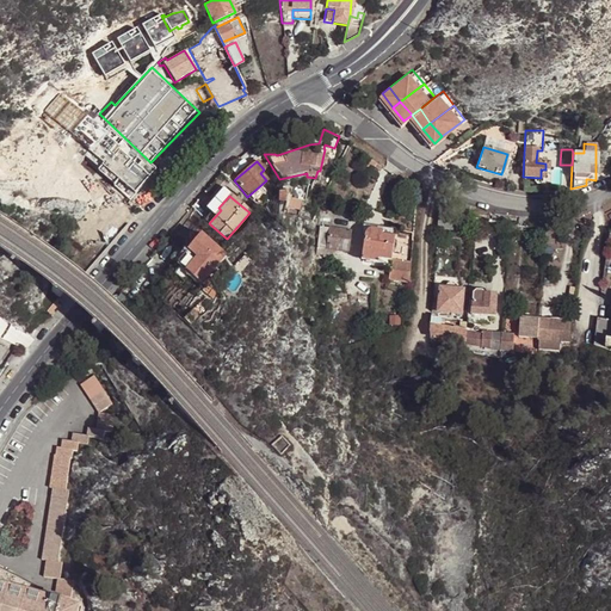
[(287,196),(285,205),(295,207),(297,198),(287,196)]
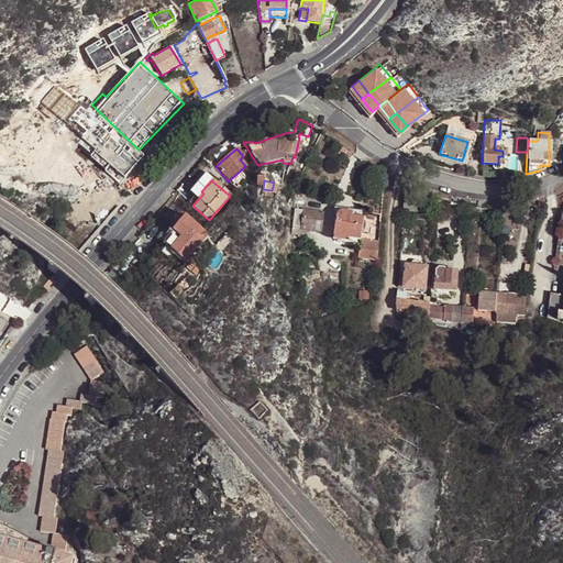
[(263,189),(263,197),(269,199),(272,190),(263,189)]
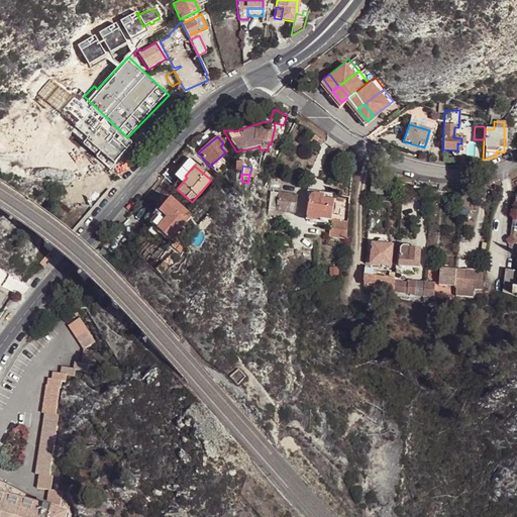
[(173,185),(177,189),(187,178),(185,176),(183,175),(173,185)]
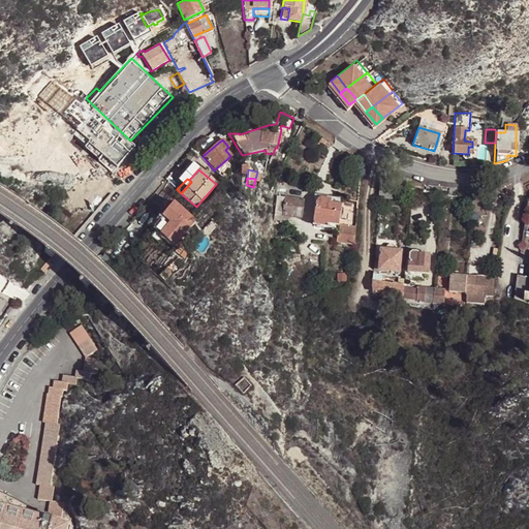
[(378,181),(377,198),(390,199),(392,182),(378,181)]
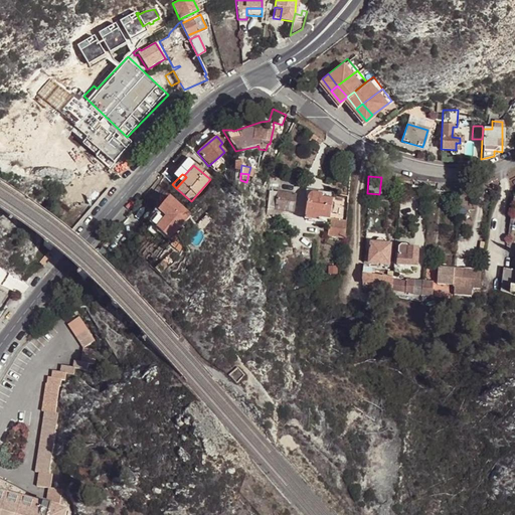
[(295,194),(269,191),(266,206),(272,207),(277,207),(276,209),(292,212),(295,194)]
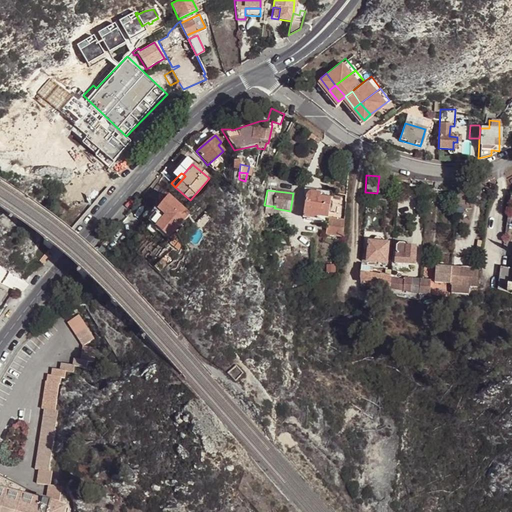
[(315,194),(305,193),(303,212),(306,212),(305,220),(326,223),(327,219),(329,200),(314,198),(315,194)]
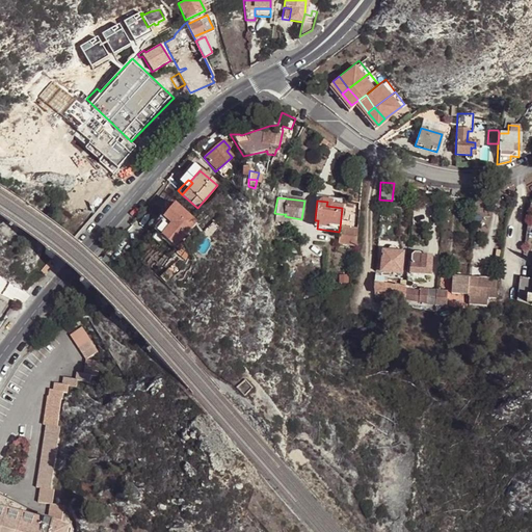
[(175,204),(153,230),(155,232),(164,239),(175,247),(195,222),(175,204)]
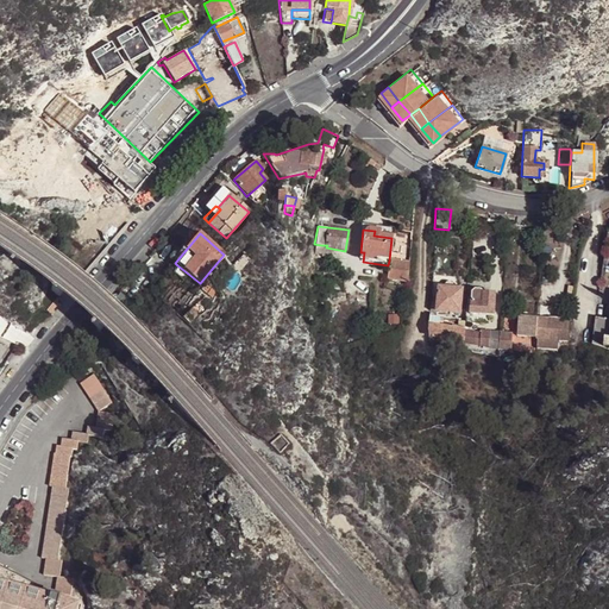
[(408,263),(389,261),(388,265),(387,280),(406,282),(408,263)]
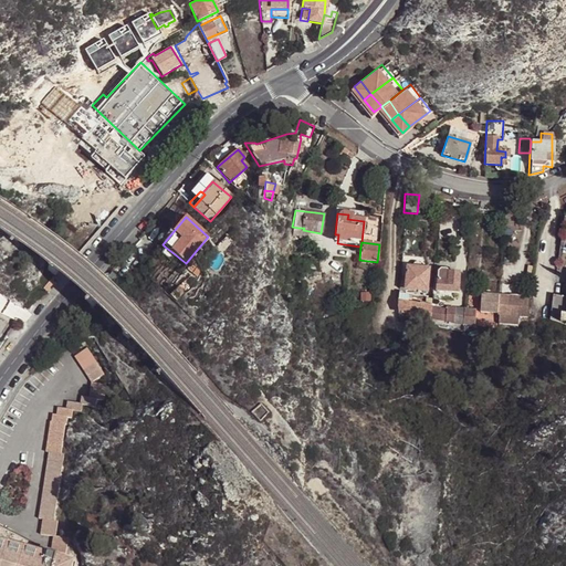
[(175,254),(165,247),(159,253),(169,261),(175,254)]
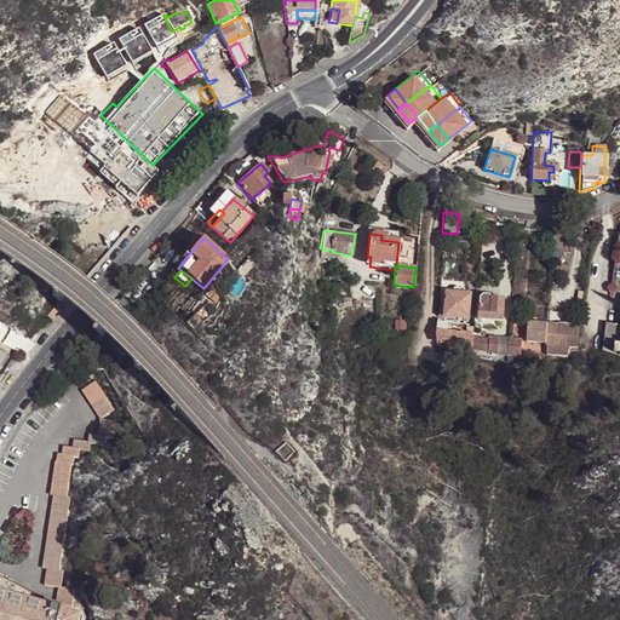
[(348,283),(332,283),(332,296),(348,296),(348,283)]
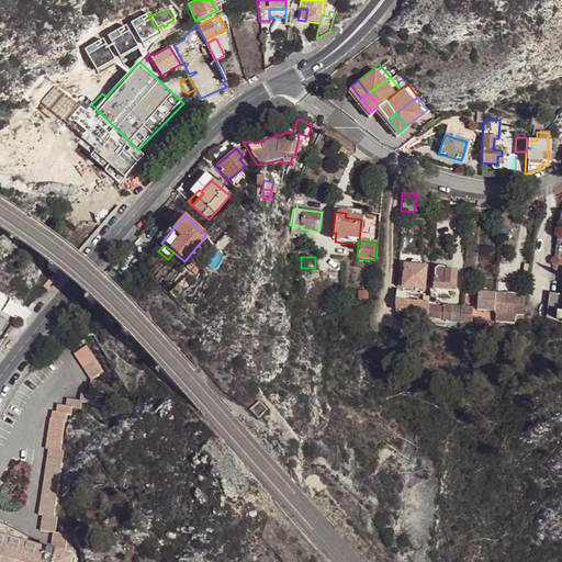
[(402,280),(395,280),(395,287),(423,289),(424,267),(403,266),(402,280)]
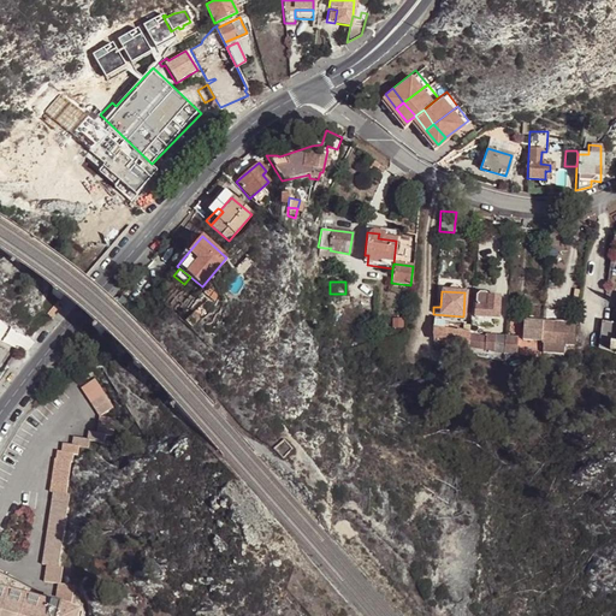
[(119,295),(113,301),(122,309),(128,302),(119,295)]
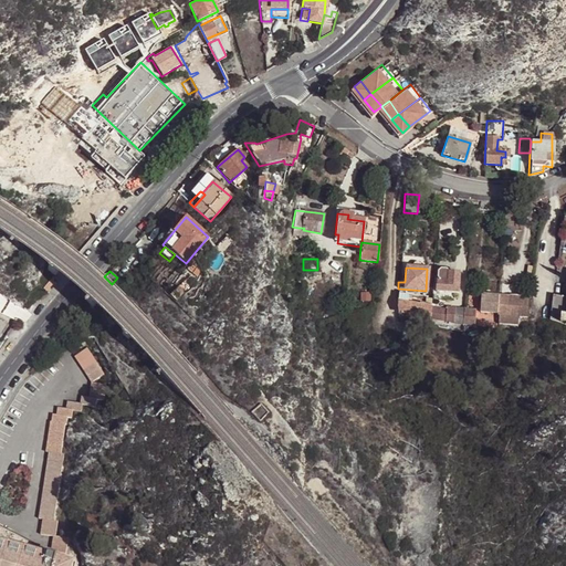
[(436,284),(436,293),(457,295),(458,274),(444,273),(443,272),(441,272),(438,272),(437,273),(437,274),(436,279),(433,279),(432,284),(436,284)]
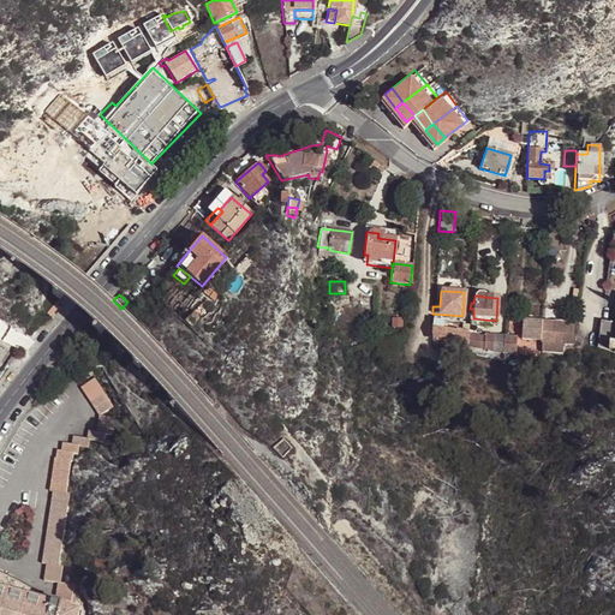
[(329,305),(320,316),(328,321),(335,310),(329,305)]
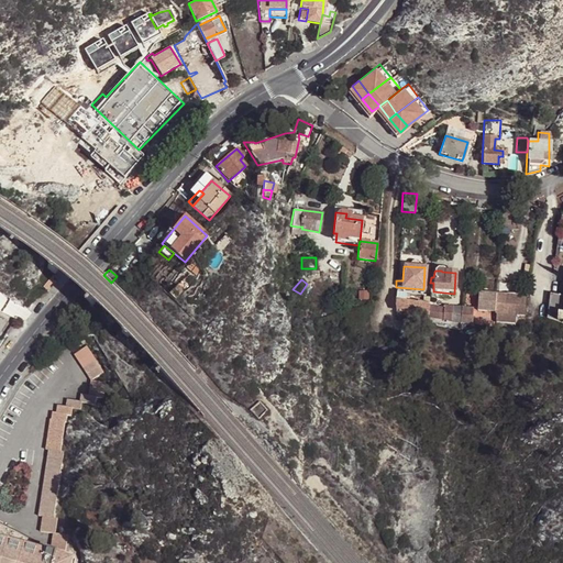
[(366,291),(357,291),(357,300),(366,300),(366,291)]
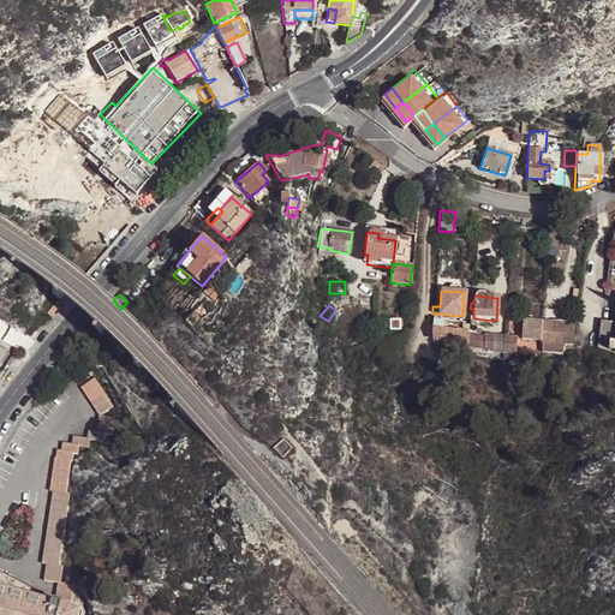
[(431,328),(441,330),(442,322),(433,320),(431,328)]
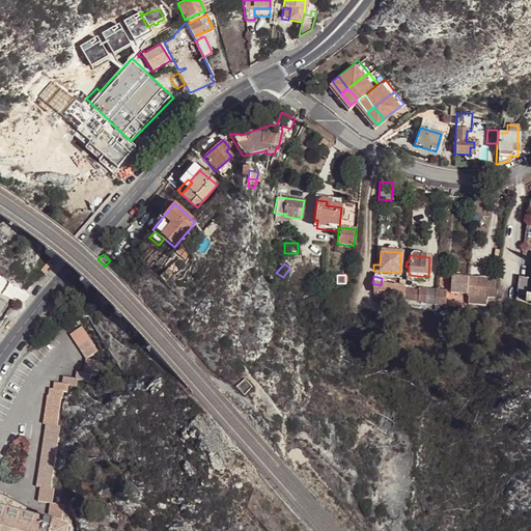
[(450,276),(449,292),(465,294),(465,296),(467,296),(466,308),(473,308),(485,305),(485,298),(494,298),(495,280),(450,276)]
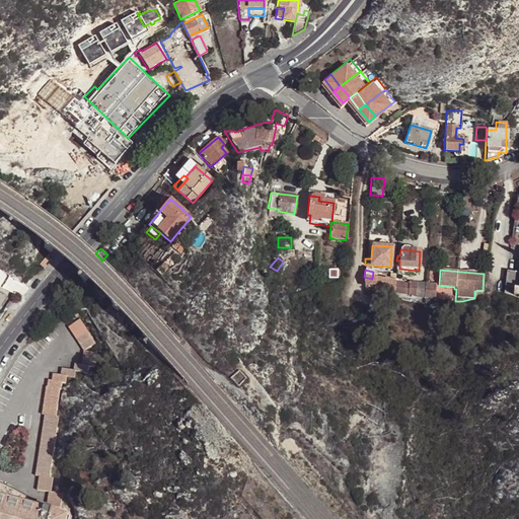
[(518,272),(505,271),(502,292),(518,298),(518,272)]
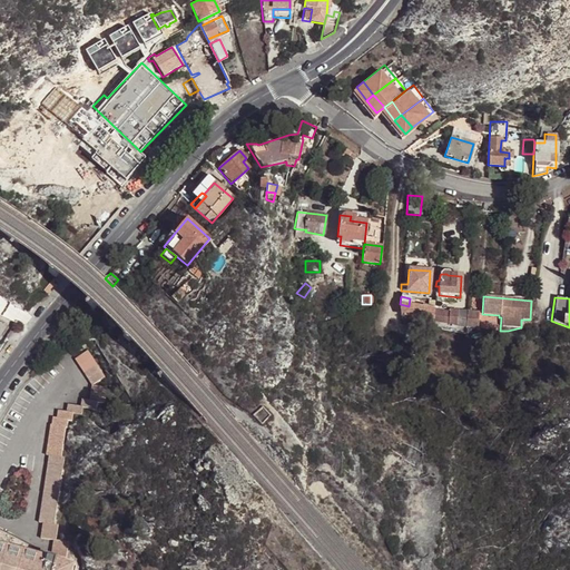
[(433,301),(426,301),(425,308),(409,306),(400,304),(400,310),(400,315),(432,321),(433,301)]
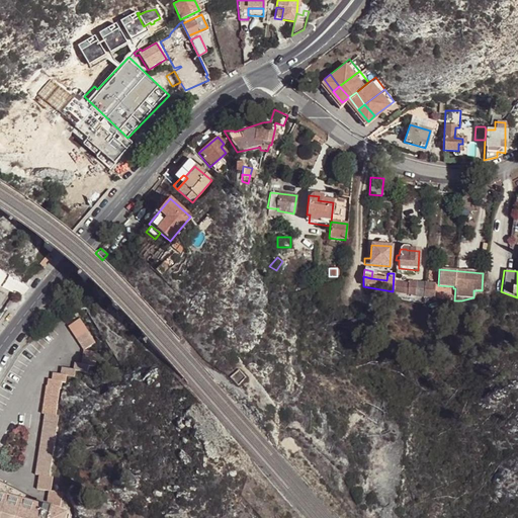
[(69,289),(74,293),(81,285),(76,281),(69,289)]
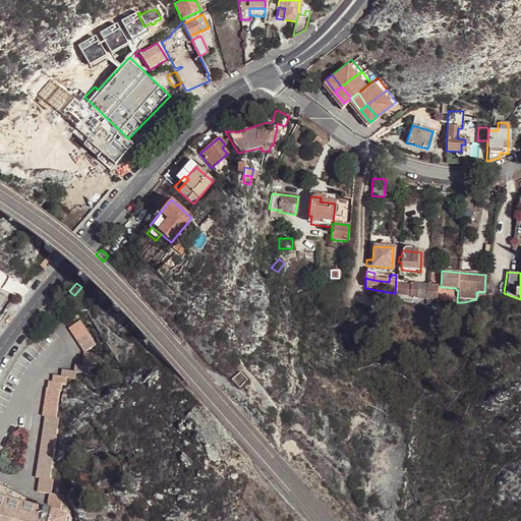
[(397,284),(395,294),(413,297),(413,300),(419,301),(419,298),(436,300),(437,287),(417,285),(417,287),(397,284)]
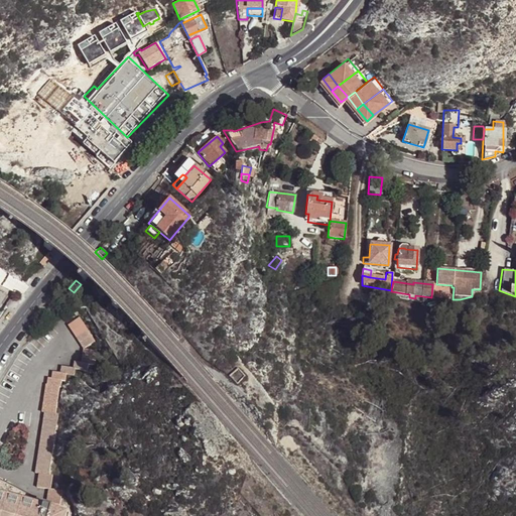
[(60,303),(66,307),(72,299),(68,295),(60,303)]
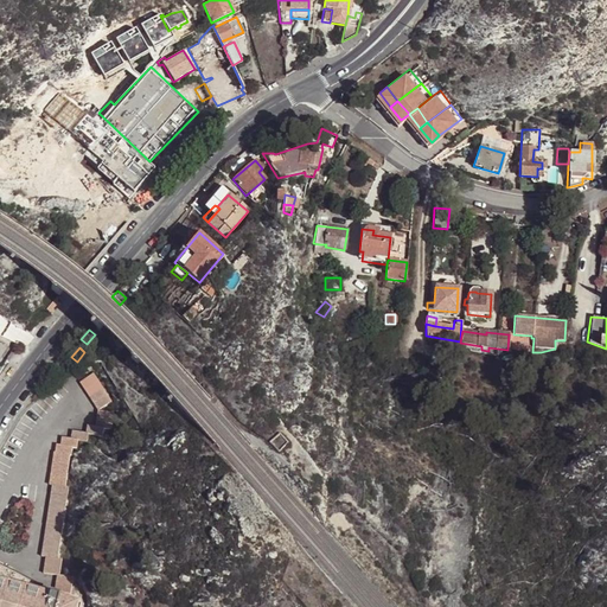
[(80,365),(82,374),(91,371),(89,363),(80,365)]
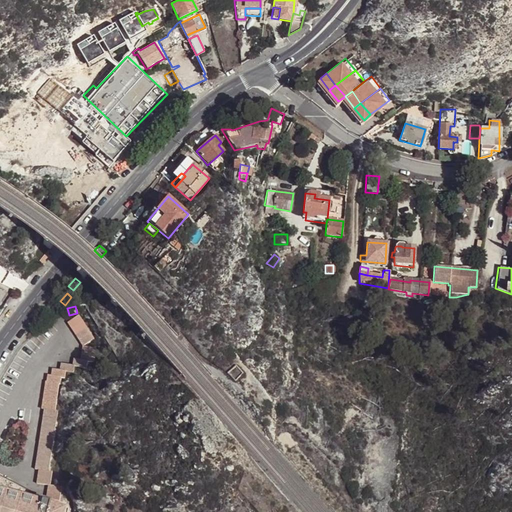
[(66,322),(81,346),(92,338),(77,315),(66,322)]
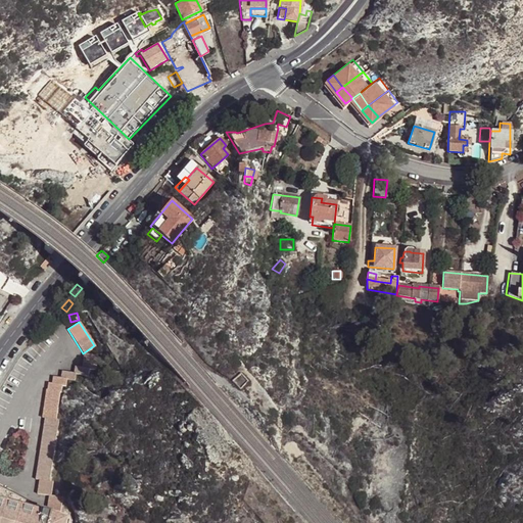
[(35,479),(48,480),(54,419),(56,420),(59,392),(60,386),(64,386),(65,380),(74,380),(74,374),(86,375),(87,368),(95,369),(96,354),(83,353),(81,367),(74,366),(73,373),(60,371),(59,378),(51,377),(51,383),(47,383),(46,389),(45,389),(42,418),(40,418),(35,479)]
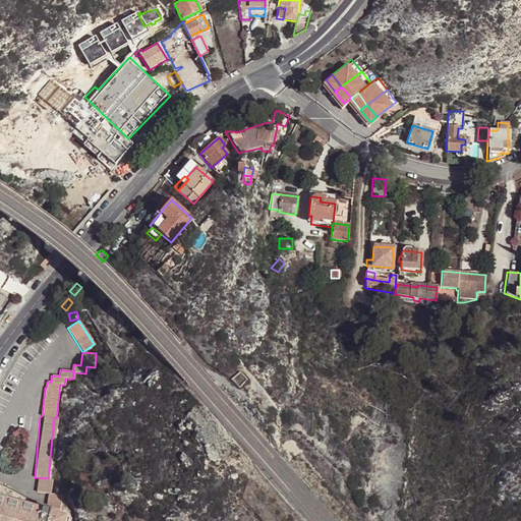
[(51,490),(48,504),(62,508),(65,495),(51,490)]
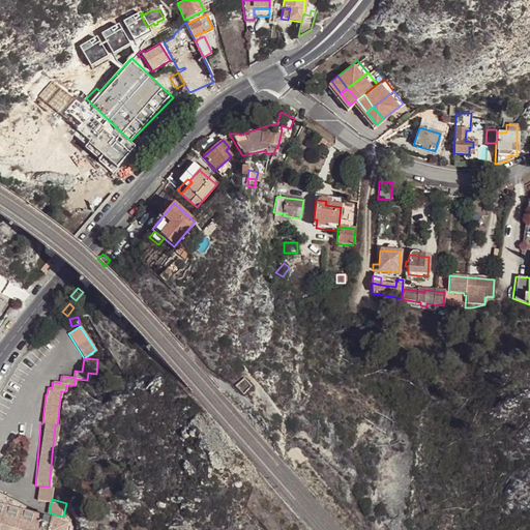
[(0,529),(63,529),(65,525),(50,521),(51,519),(42,517),(41,519),(0,507),(0,529)]
